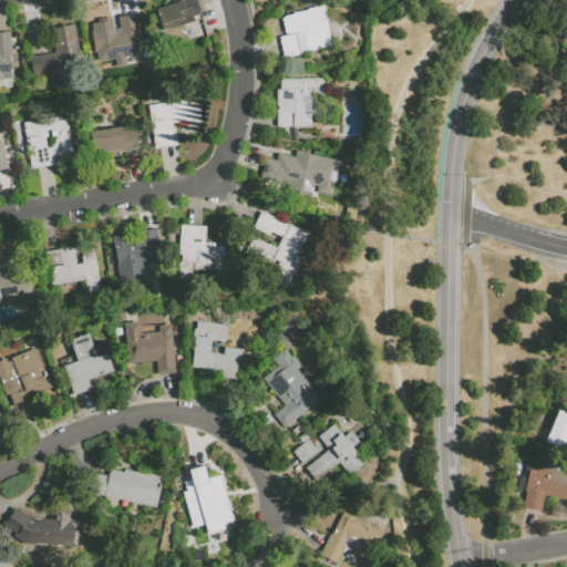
[(156,10),(186,0),(194,0),(203,21),(164,33),(156,10)]
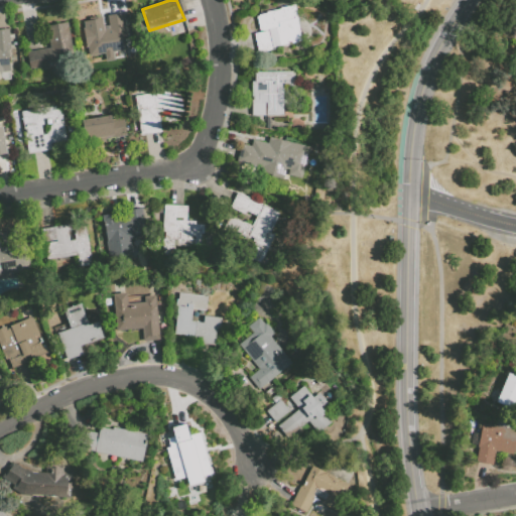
[(259,55),(255,36),(261,35),(257,17),(267,15),(267,14),(286,10),(286,11),(292,10),(292,13),(295,12),(296,19),(297,18),(302,43),(280,47),(280,46),(275,47),(276,51),(259,55)]
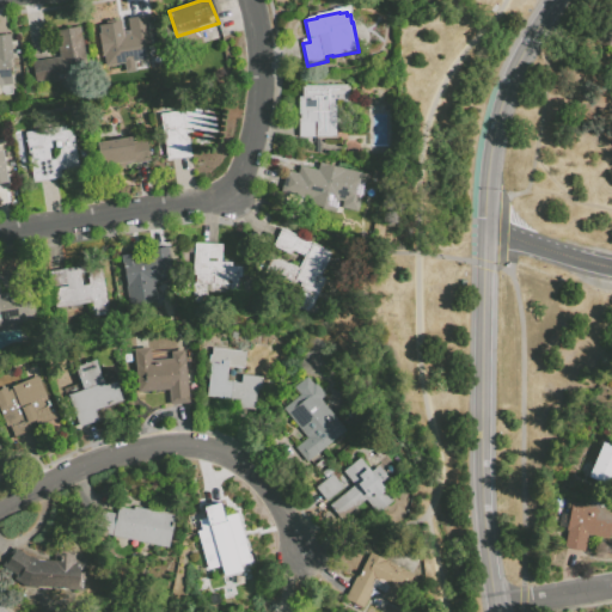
[(102,42),(130,36),(128,19),(147,17),(155,67),(136,71),(136,74),(127,77),(124,67),(106,68),(102,42)]
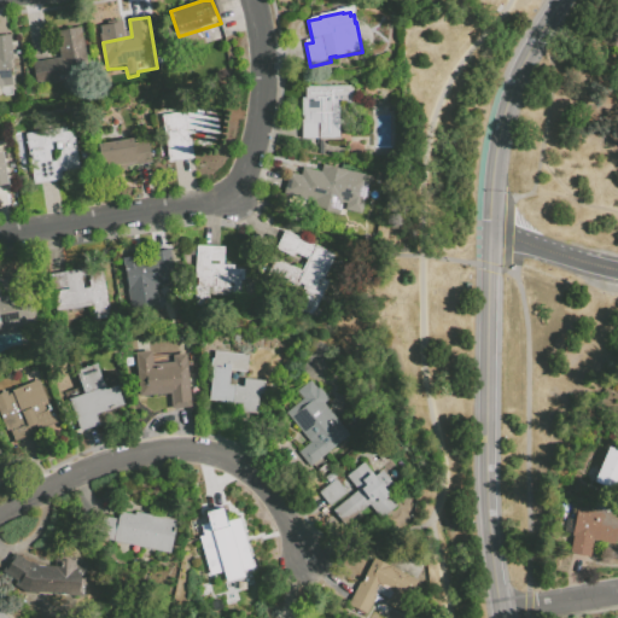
[(34,64),(62,59),(57,33),(81,29),(91,79),(38,88),(34,64)]
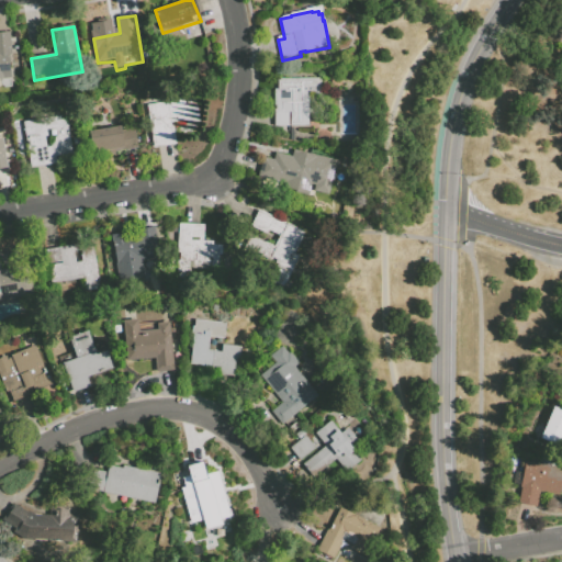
[(0,34),(11,33),(14,75),(11,76),(10,80),(0,81),(0,34)]
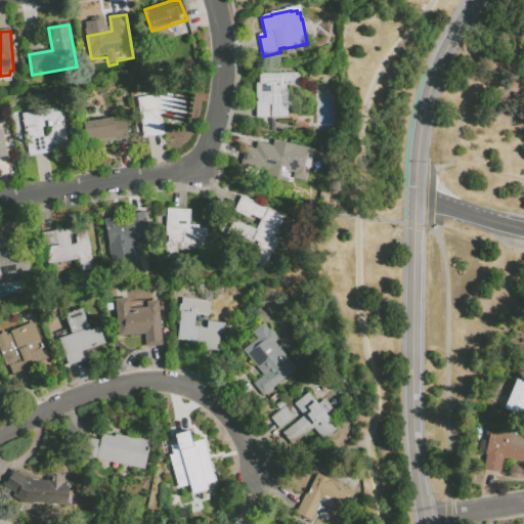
[(259,85),(260,75),(298,75),(299,76),(300,76),(300,89),(295,89),(294,88),(289,88),(289,119),(257,119),(257,85),(259,85)]
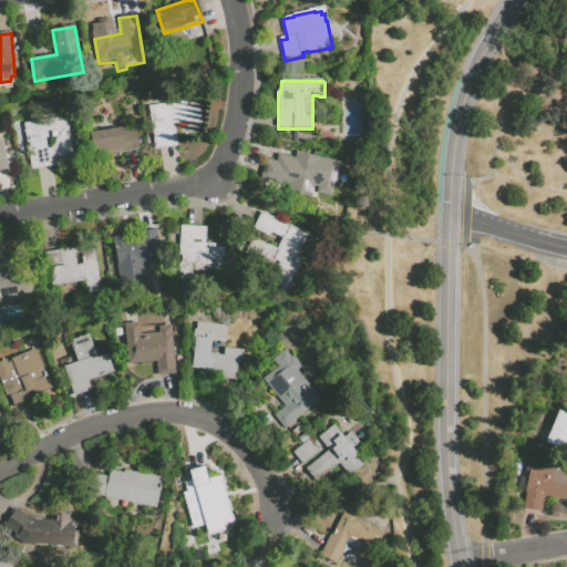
[(153,110),(153,106),(189,101),(191,103),(192,109),(200,107),(203,124),(176,129),(178,148),(156,151),(151,116),(152,117),(152,110),(153,110)]
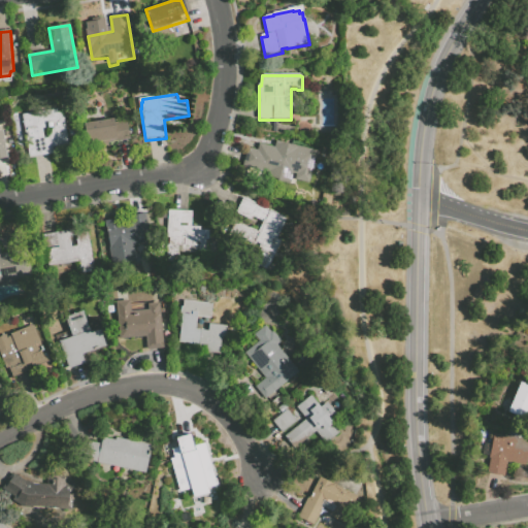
[(68,140),(51,144),(53,155),(30,159),(22,117),(59,110),(59,112),(61,112),(62,119),(63,119),(68,140)]
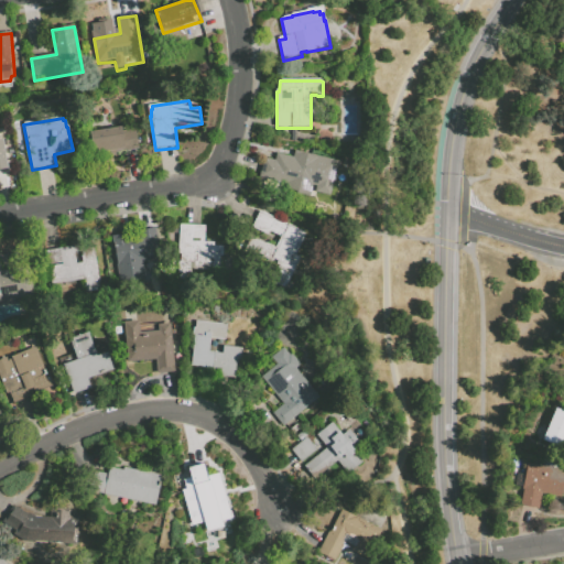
[(94,155),(90,132),(121,128),(121,132),(136,131),(139,150),(116,154),(116,158),(109,159),(108,154),(94,155)]
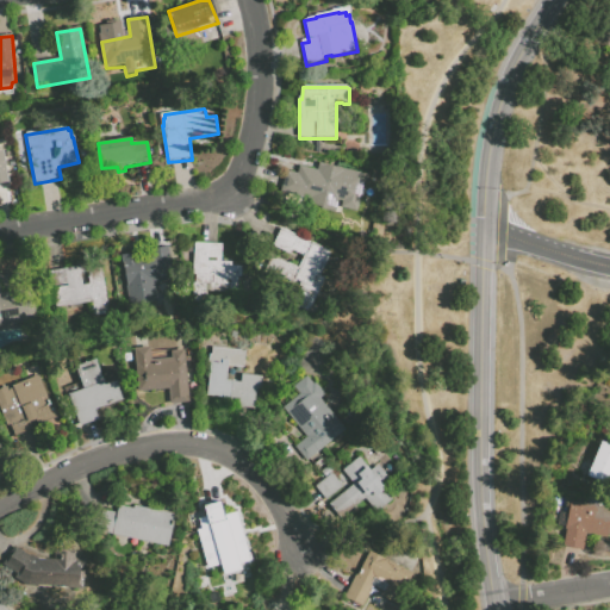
[(281,193),(286,172),(297,174),(300,167),(317,172),(319,165),(366,175),(358,212),(348,211),(349,204),(338,201),(336,215),(300,206),(303,199),(281,193)]
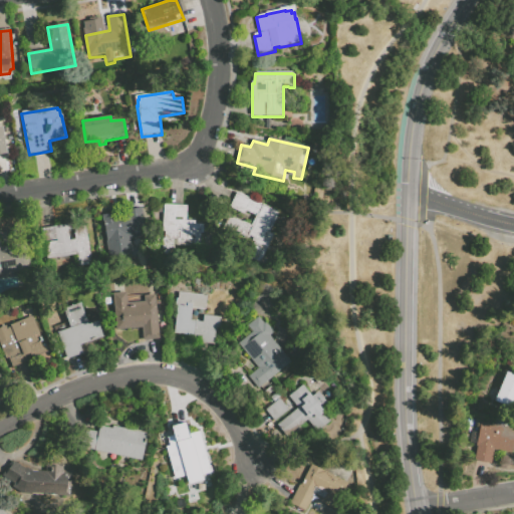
[(229,209),(237,193),(279,213),(269,233),(274,236),(262,261),(251,255),(256,243),(225,229),(230,216),(251,228),(256,217),(247,213),(246,216),(229,209)]
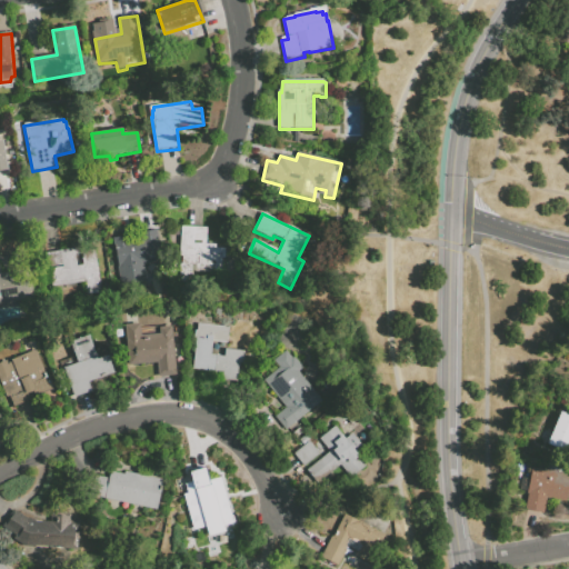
[(180,257),(182,228),(208,229),(207,245),(216,246),(216,248),(226,250),(225,260),(222,260),(221,275),(191,273),(193,275),(193,283),(179,282),(180,265),(182,265),(182,258),(180,257)]
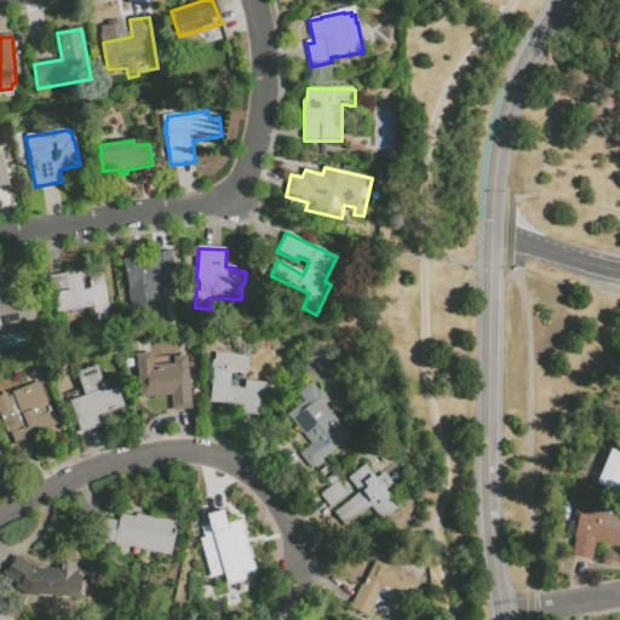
[(130,308),(124,260),(139,259),(141,263),(153,260),(151,256),(171,252),(176,287),(158,290),(160,308),(139,311),(138,308),(130,308)]
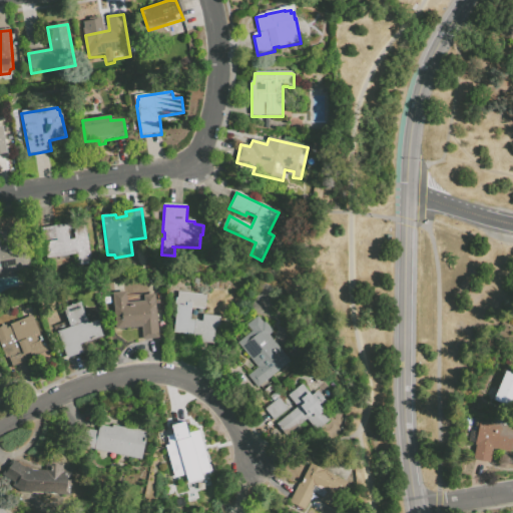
[(75,223),(76,227),(86,226),(92,265),(78,267),(76,262),(78,262),(77,254),(47,261),(43,229),(75,223)]
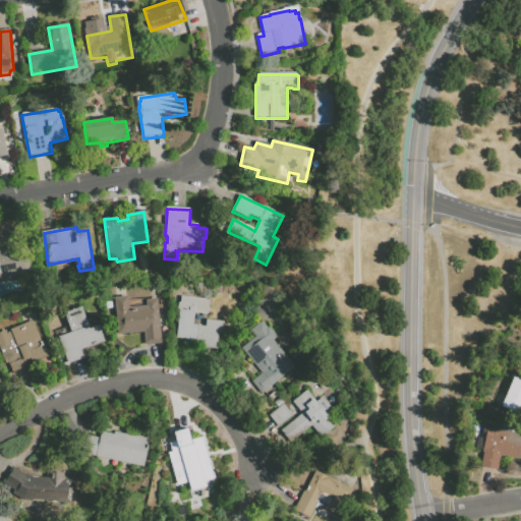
[(0,251),(27,248),(32,275),(0,280),(0,251)]
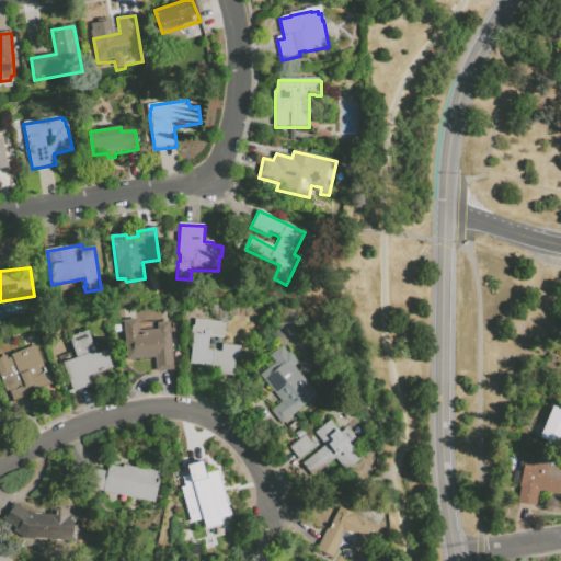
[(170,324),(172,355),(179,356),(179,361),(174,361),(174,371),(157,373),(156,358),(127,361),(124,321),(138,321),(138,323),(159,322),(159,324),(170,324)]
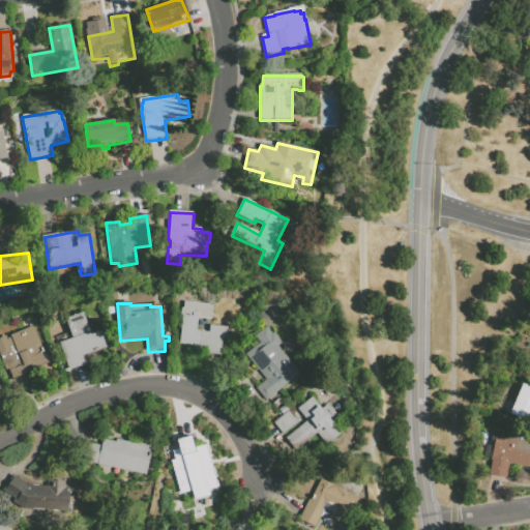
[(211,320),(199,320),(198,332),(210,332),(210,330),(224,332),(223,350),(180,345),(183,317),(181,317),(182,310),(184,310),(185,303),(214,306),(211,320)]
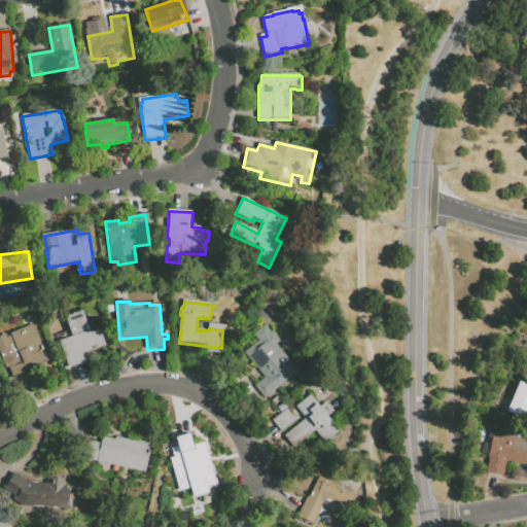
[(83,312),(91,334),(100,330),(106,348),(82,355),(85,363),(70,370),(60,343),(72,337),(65,318),(83,312)]
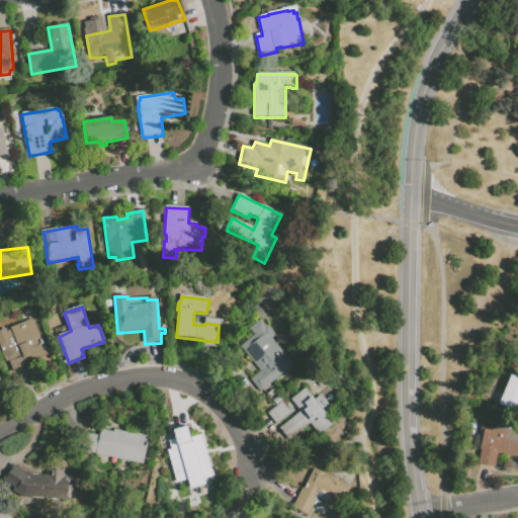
[(0,349),(0,332),(33,320),(50,356),(13,372),(9,362),(7,363),(0,349)]
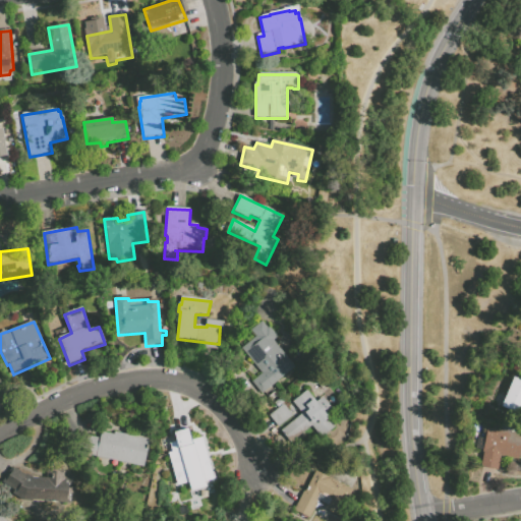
[(250,332),(262,323),(267,329),(269,327),(278,338),(273,342),(295,368),(262,396),(251,384),(262,374),(242,350),(255,338),(250,332)]
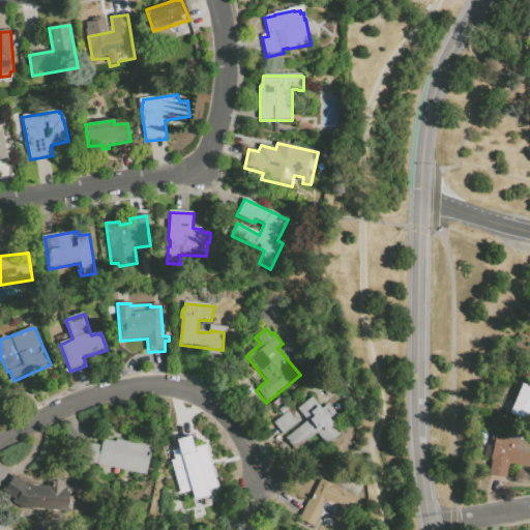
[(529,387),(529,419),(528,423),(509,415),(523,385),(529,387)]
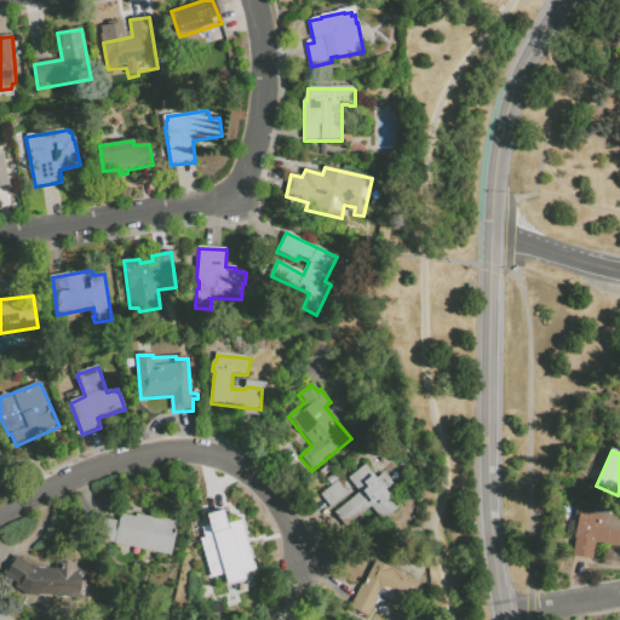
[(349,480),(366,466),(379,482),(378,484),(385,493),(386,492),(400,509),(382,523),(371,509),(346,529),(342,523),(340,524),(337,520),(338,518),(336,514),(360,493),(349,480)]
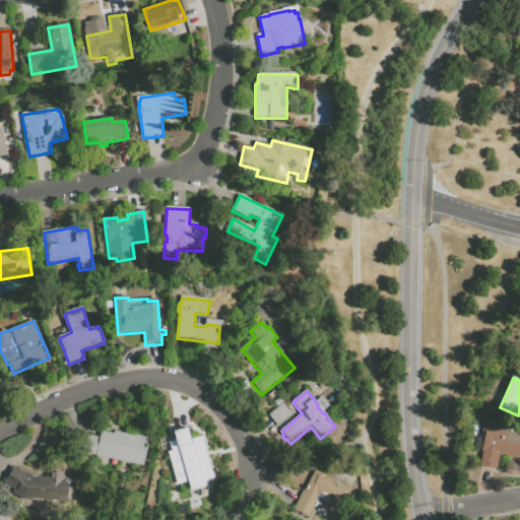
[(268,397),(274,392),(277,396),(271,401),(268,397)]
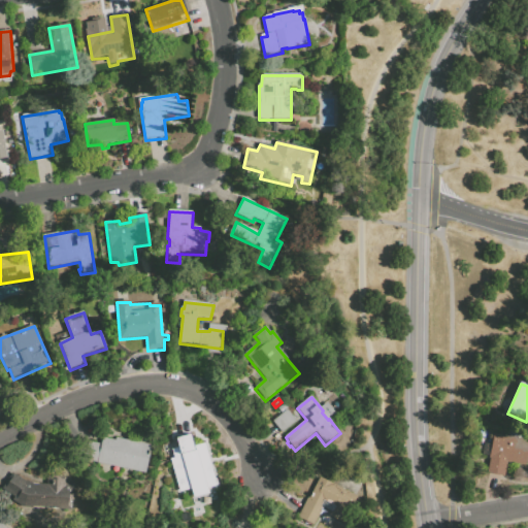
[(278,410),(285,405),(289,409),(282,415),(278,410)]
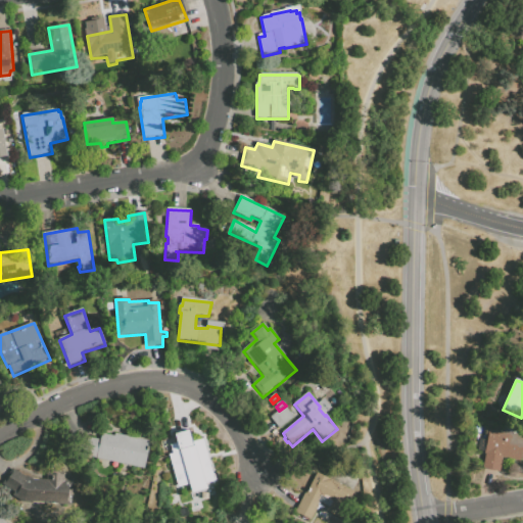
[(271,419),(285,407),(294,418),(280,430),(271,419)]
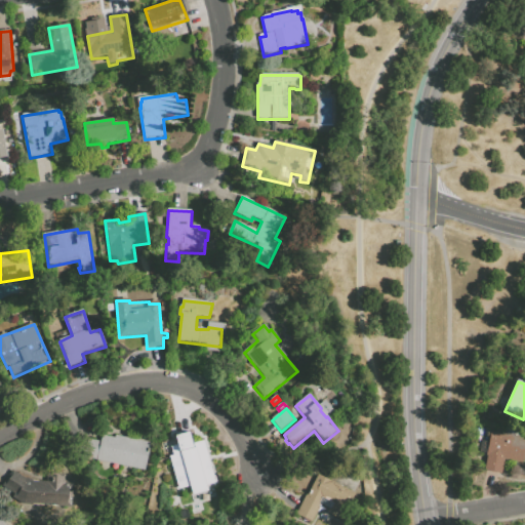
[(151,444),(145,472),(84,458),(89,441),(101,442),(103,434),(151,444)]
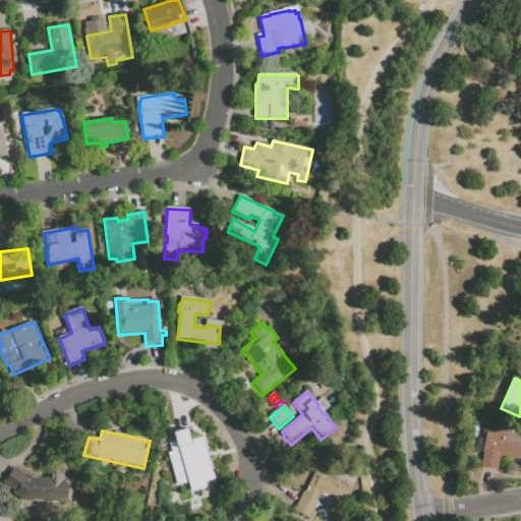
[(520,437),(520,458),(518,458),(518,462),(501,458),(498,472),(480,468),(484,454),(482,454),(487,430),(520,437)]
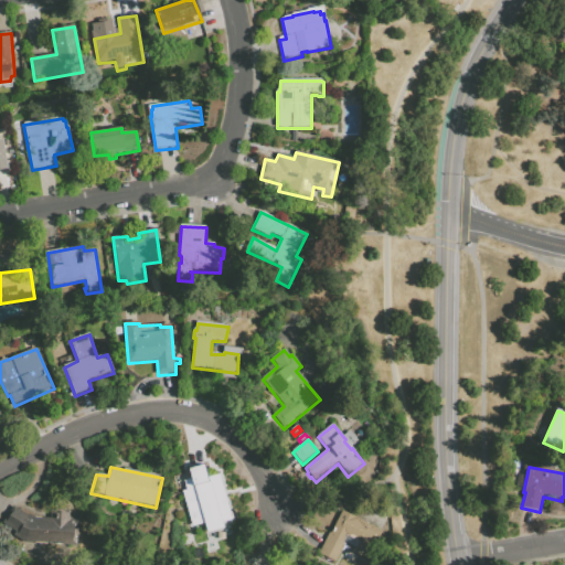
[(196,530),(182,492),(198,487),(196,479),(219,472),(233,520),(196,530)]
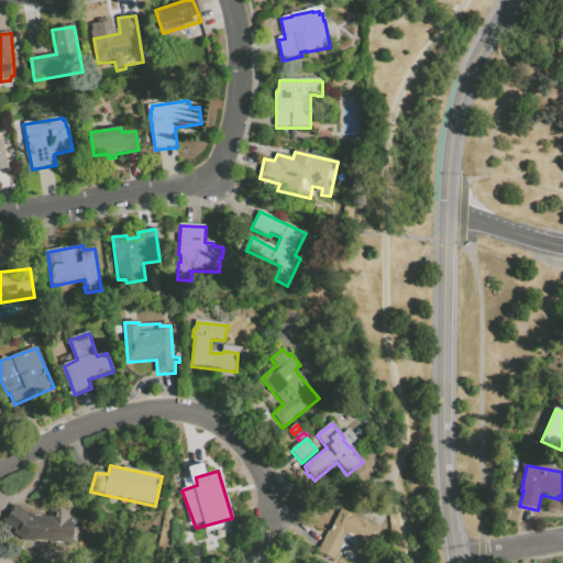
[(79,518),(77,547),(25,543),(13,534),(15,531),(2,522),(14,506),(26,515),(51,518),(51,508),(70,509),(70,518),(79,518)]
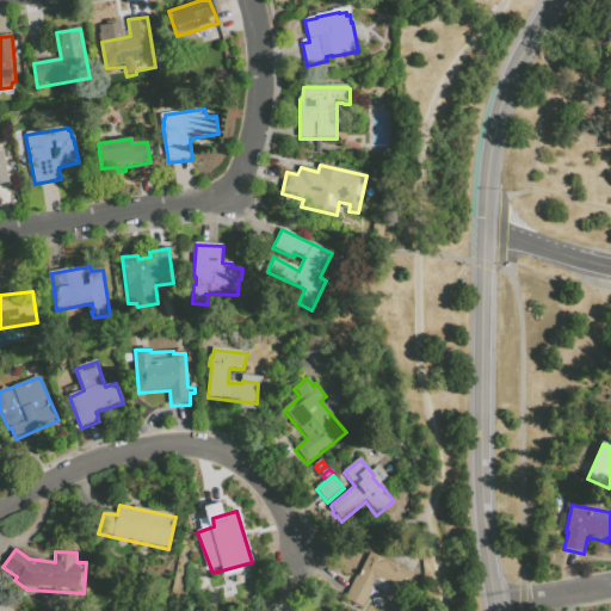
[(375,590),(365,610),(345,600),(356,578),(358,579),(371,554),(414,575),(405,596),(401,593),(395,606),(382,599),(384,594),(375,590)]
